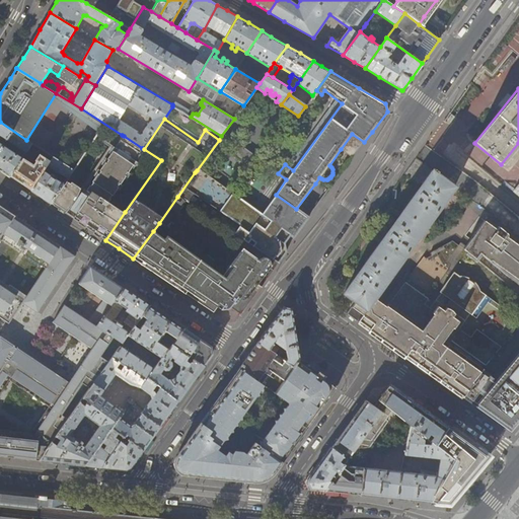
[(0,134),(26,152),(31,143),(26,140),(0,122),(0,169),(10,176),(22,158),(0,143),(0,134)]
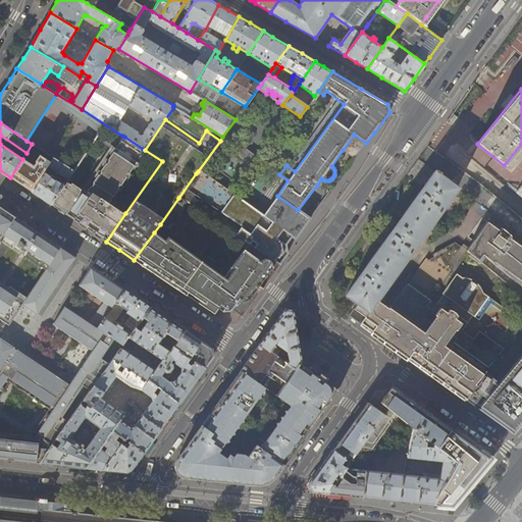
[(355,158),(366,143),(354,135),(343,150),(355,158)]
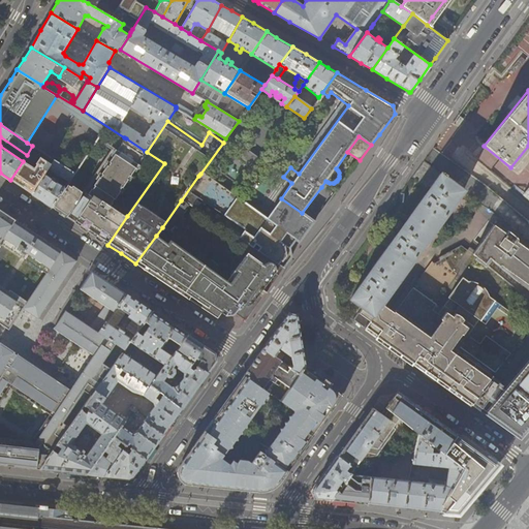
[(130,176),(136,166),(135,166),(137,163),(144,155),(143,155),(145,151),(126,138),(124,143),(122,142),(117,149),(118,150),(116,154),(115,153),(110,161),(111,161),(107,165),(106,164),(102,170),(103,172),(100,177),(99,176),(93,185),(94,185),(92,189),(91,188),(86,196),(91,199),(75,223),(80,226),(81,224),(88,228),(87,230),(94,236),(96,237),(97,236),(104,240),(102,242),(107,245),(127,216),(111,206),(113,203),(112,201),(114,198),(115,198),(120,191),(119,190),(122,187),(123,187),(128,179),(127,179),(129,175),(130,176)]
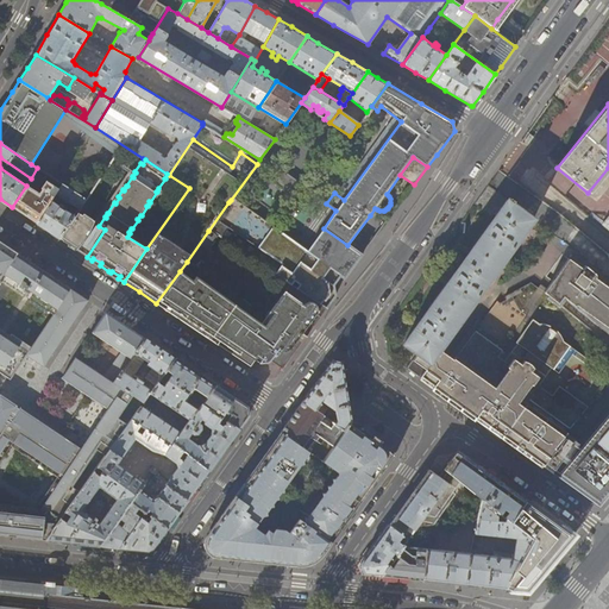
[(302,187),(271,164),(271,167),(271,169),(271,173),(274,176),(275,179),(277,182),(278,183),(281,184),(283,186),(286,187),(289,188),(292,188),(294,188),(297,188),(300,188),(302,187)]
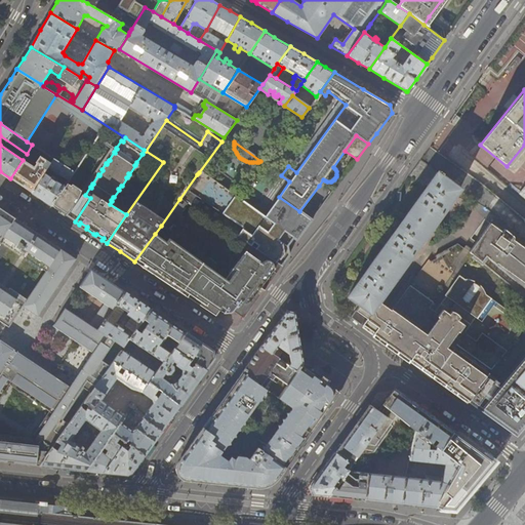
[(23,160),(10,178),(21,185),(32,193),(44,173),(48,167),(51,162),(40,155),(35,162),(36,162),(34,165),(24,159),(23,160)]
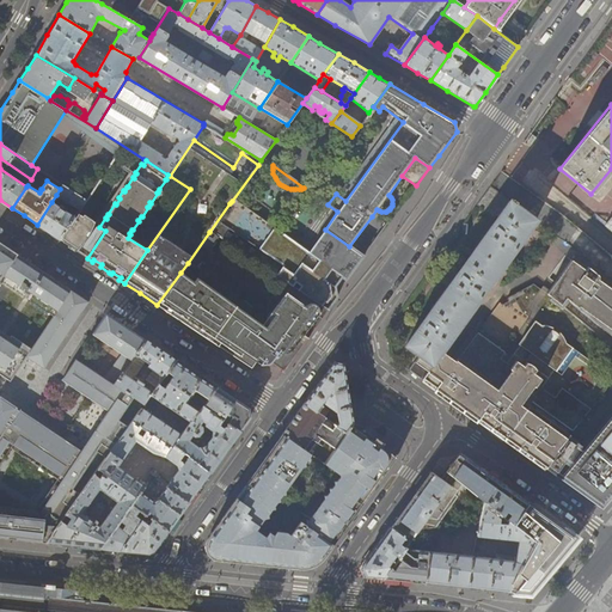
[(86,201),(62,185),(60,189),(56,195),(80,210),(86,201)]
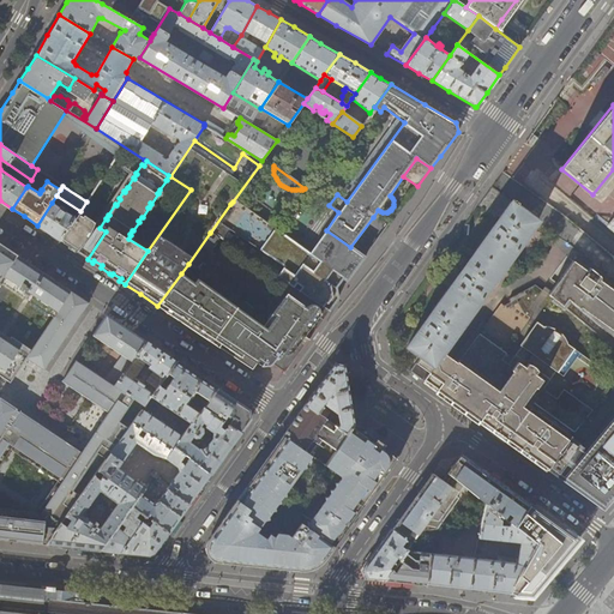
[(253,216),(233,202),(230,204),(252,218),(253,216)]
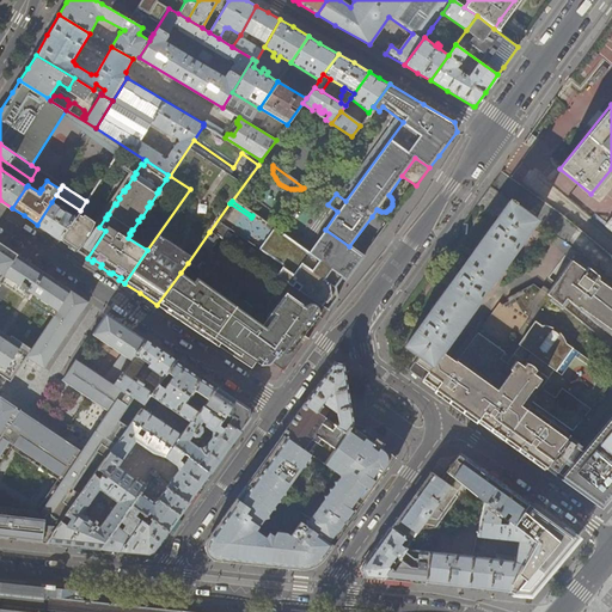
[(429,362),(433,365),(537,220),(510,201),(456,276),(405,346),(418,355),(429,362)]
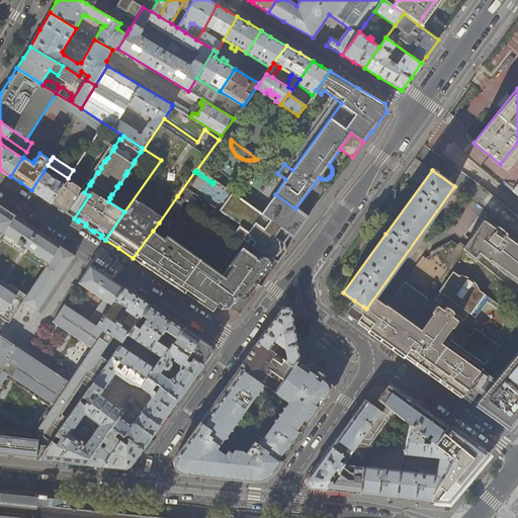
[(50,176),(44,171),(31,190),(38,195),(51,203),(64,184),(53,177),(54,175),(52,173),(50,176)]
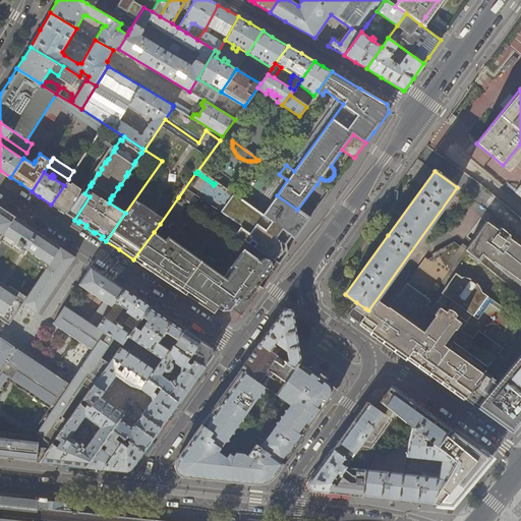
[(292,243),(309,219),(297,210),(279,197),(268,214),(265,218),(249,207),(247,210),(231,197),(233,195),(215,183),(214,185),(195,173),(178,197),(186,203),(247,244),(279,265),(286,253),(282,248),(276,243),(281,235),(288,240),(292,243)]
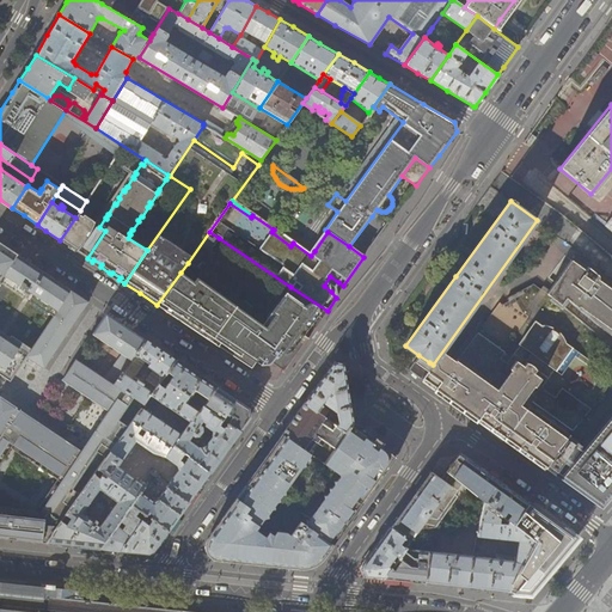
[(91,230),(92,226),(93,224),(95,221),(93,220),(93,221),(91,220),(91,219),(84,214),(84,215),(79,212),(75,218),(60,240),(67,245),(68,243),(74,246),(73,249),(74,250),(77,249),(79,246),(81,245),(84,242),(86,239),(87,237),(90,233),(91,230)]
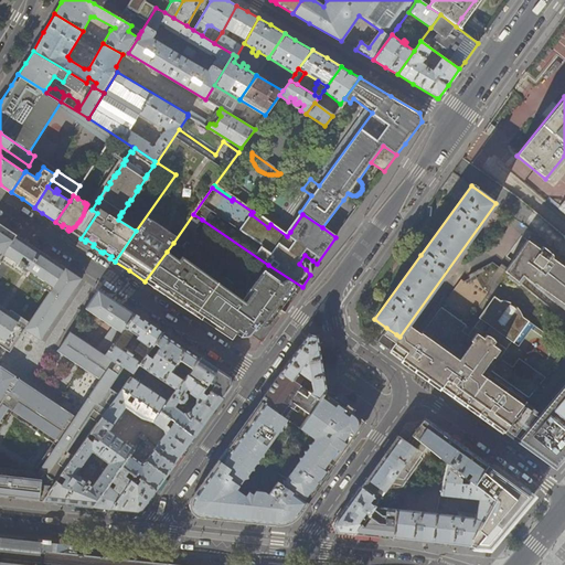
[(81,238),(97,213),(92,210),(86,206),(85,209),(84,212),(83,215),(81,219),(80,221),(77,223),(75,226),(73,227),(71,230),(68,231),(81,238)]
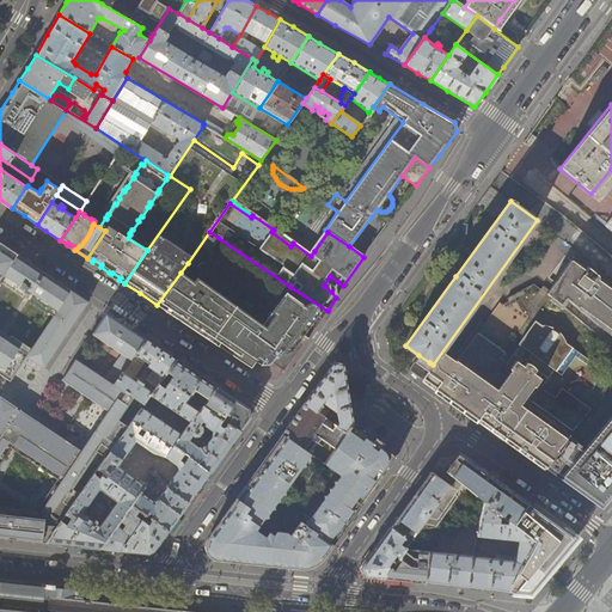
[(293,243),(274,230),(271,232),(291,246),(293,243)]
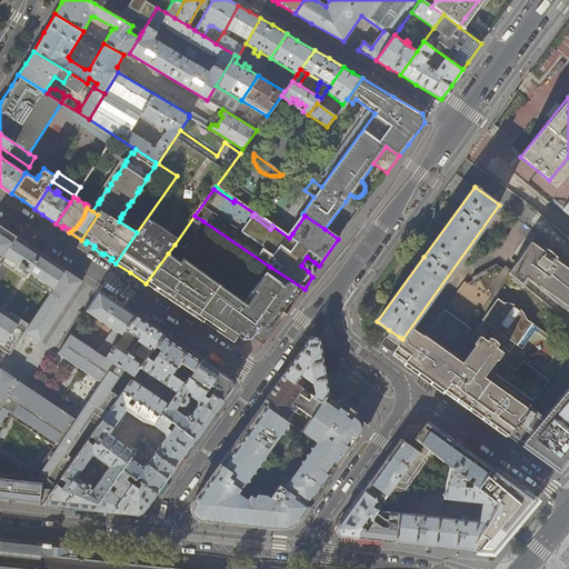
[(292,233),(305,216),(302,213),(289,231),(292,233)]
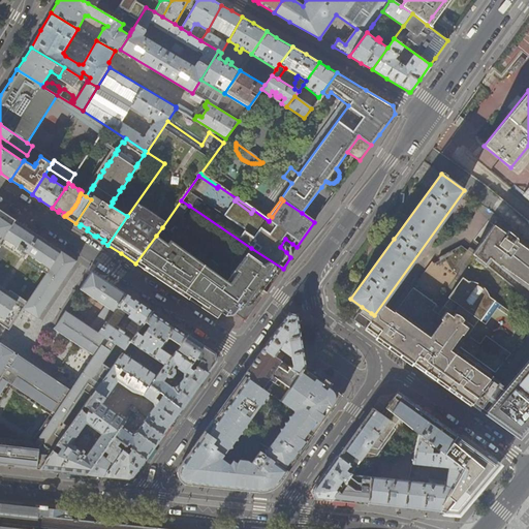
[(185,222),(185,220),(184,218),(183,216),(182,215),(189,206),(181,200),(162,227),(169,231),(173,227),(175,228),(178,228),(180,228),(182,227),(183,226),(184,224),(185,222)]
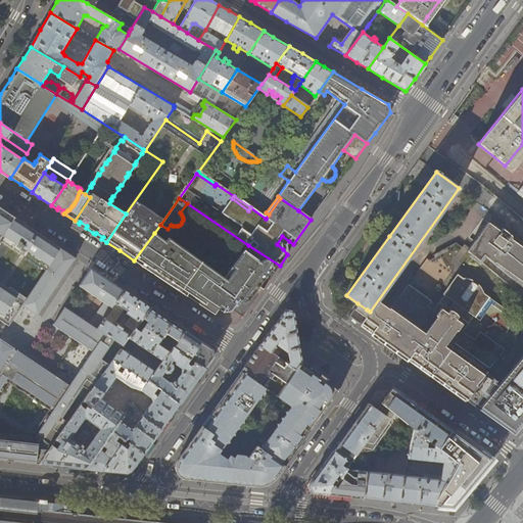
[(0,239),(14,218),(2,209),(0,207),(0,239)]
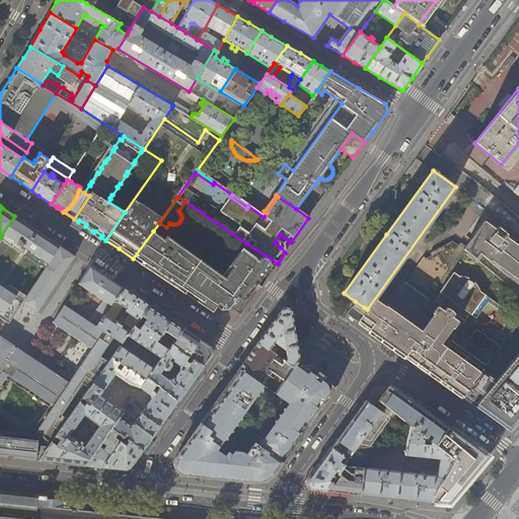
[(25,223),(14,216),(0,237),(0,238),(45,269),(24,299),(22,297),(6,321),(8,323),(22,303),(28,307),(38,312),(46,299),(56,285),(66,270),(75,256),(55,242),(39,232),(25,223)]
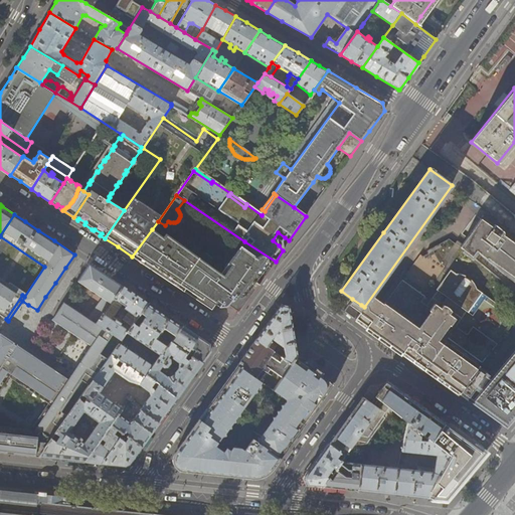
[(514,243),(504,235),(504,232),(495,225),(493,227),(482,219),(461,247),(465,250),(463,253),(473,261),(479,252),(514,278),(514,243)]
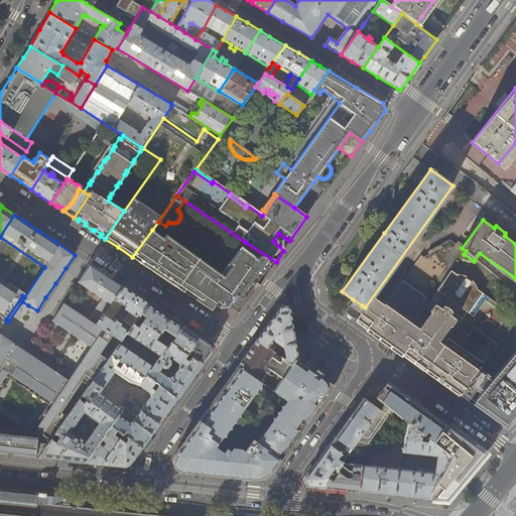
[(163,278),(188,243),(169,229),(162,238),(152,230),(132,257),(154,272),(163,278)]
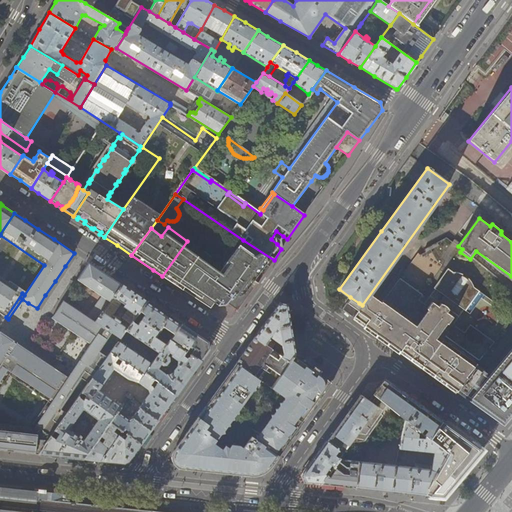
[(277,244),(283,236),(276,231),(271,239),(277,244)]
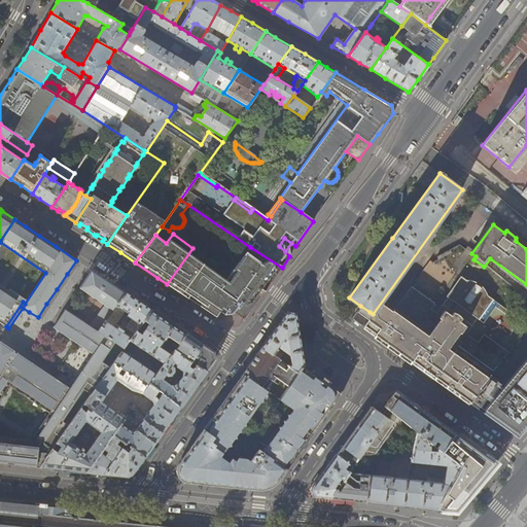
[(258,300),(282,268),(250,247),(242,258),(240,256),(239,256),(237,256),(234,257),(232,258),(231,260),(230,262),(230,265),(231,268),(232,270),(234,271),(230,275),(192,248),(167,284),(182,294),(206,311),(215,317),(222,308),(225,310),(223,314),(227,316),(236,313),(245,320),(258,300)]
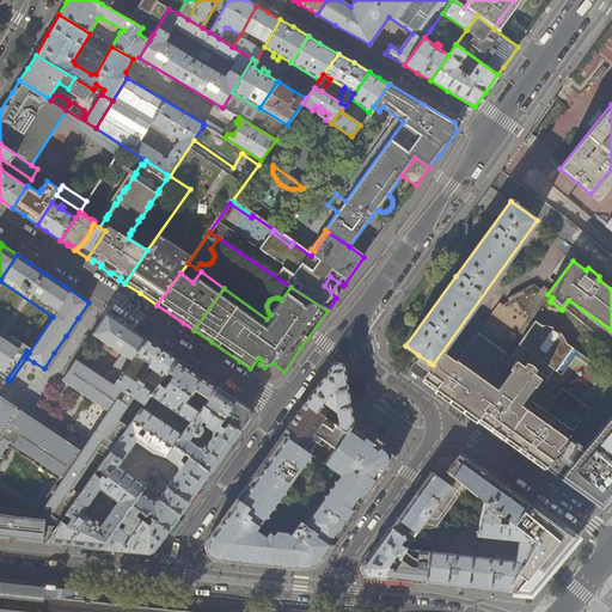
[(0,308),(0,331),(1,332),(4,330),(6,331),(14,318),(0,308)]
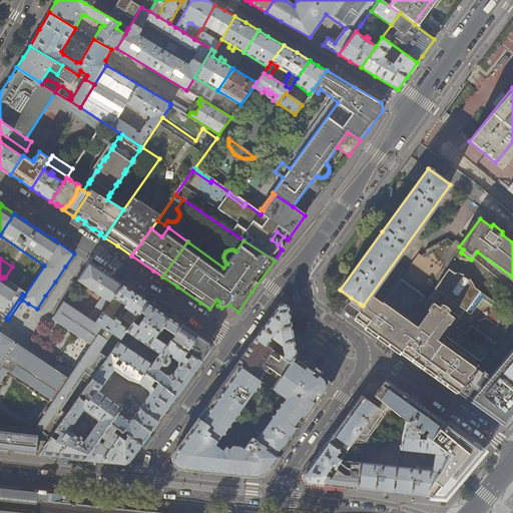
[(103,273),(88,263),(76,281),(101,297),(87,317),(63,301),(60,306),(52,319),(90,346),(77,364),(94,376),(107,358),(98,352),(112,333),(96,322),(122,285),(103,273)]
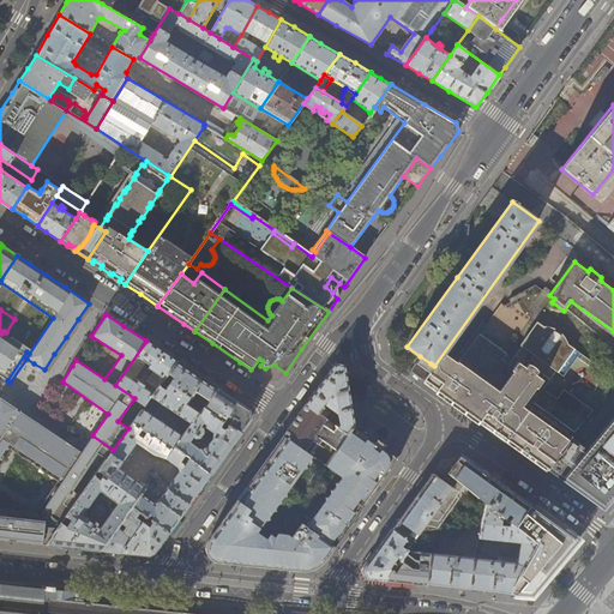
[(38,335),(14,319),(6,332),(4,331),(1,333),(28,350),(38,335)]
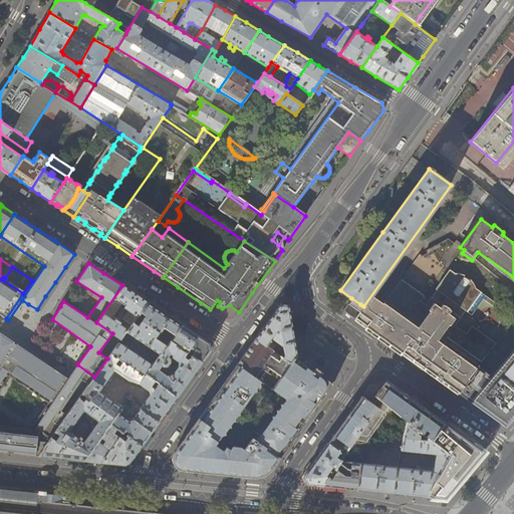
[(456,326),(467,310),(462,306),(479,283),(479,281),(478,279),(477,275),(474,273),(472,270),(468,269),(464,269),(462,269),(460,269),(458,270),(457,271),(455,273),(450,269),(436,288),(437,289),(426,305),(421,300),(424,296),(401,278),(382,303),(365,326),(368,328),(414,361),(428,371),(444,383),(458,394),(469,379),(468,378),(496,343),(473,326),(467,334),(456,326)]
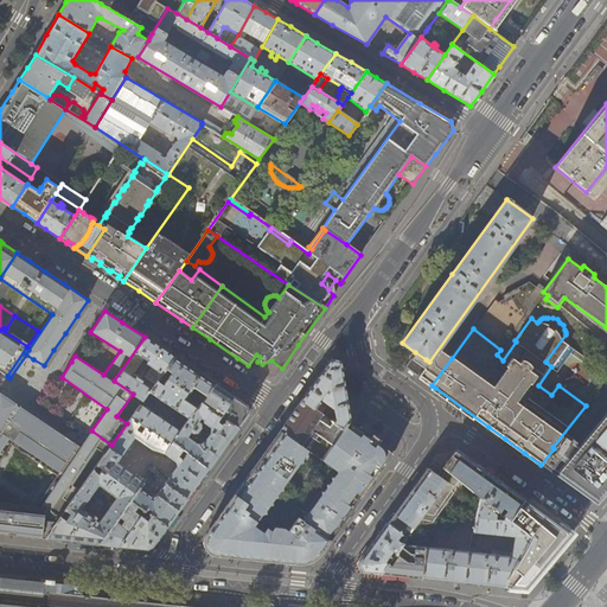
[(26,347),(1,331),(0,331),(0,371),(7,376),(26,347)]
